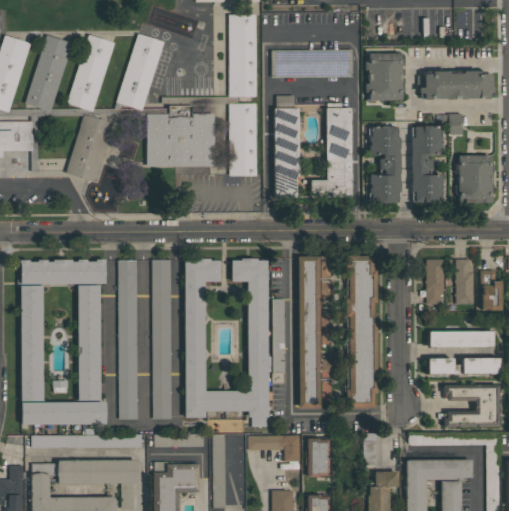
[(229,14),(256,14),(256,97),(229,97),(229,14)]
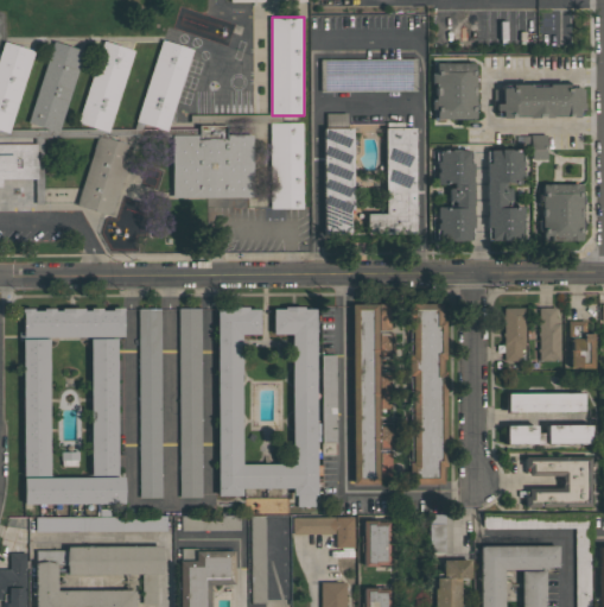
[(80,124),(112,133),(138,51),(106,40),(80,124)]
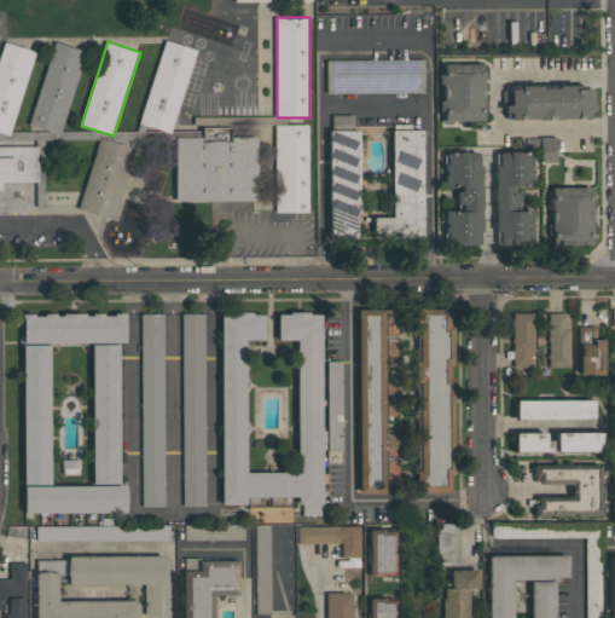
[(140,125),(173,136),(199,51),(167,41),(140,125)]
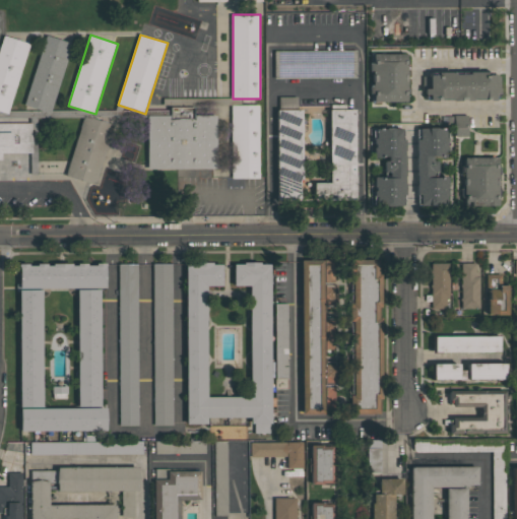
[(0,51),(0,111),(10,115),(33,44),(5,36),(0,51)]
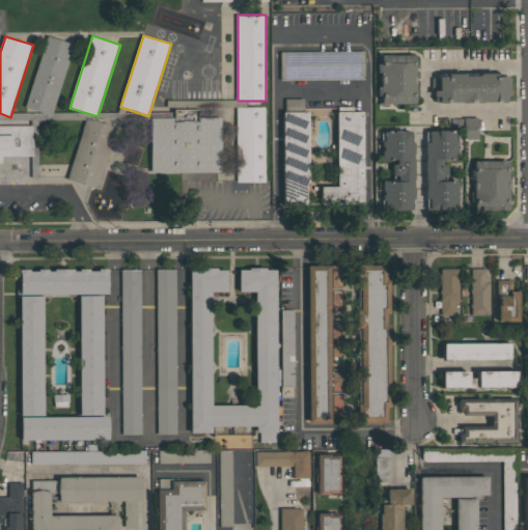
[(26,108),(54,117),(77,45),(49,36),(26,108)]
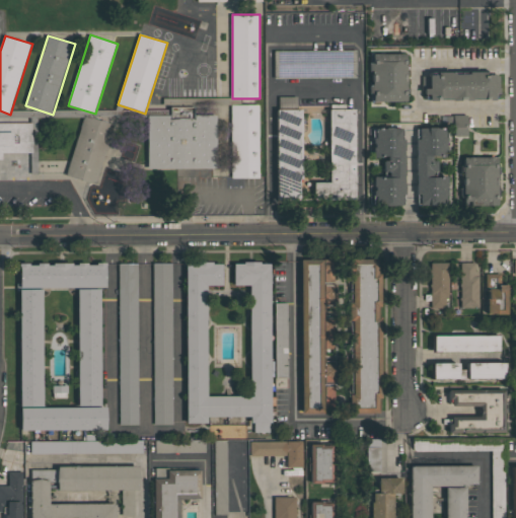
[(275,51),(358,51),(358,78),(275,78),(275,51)]
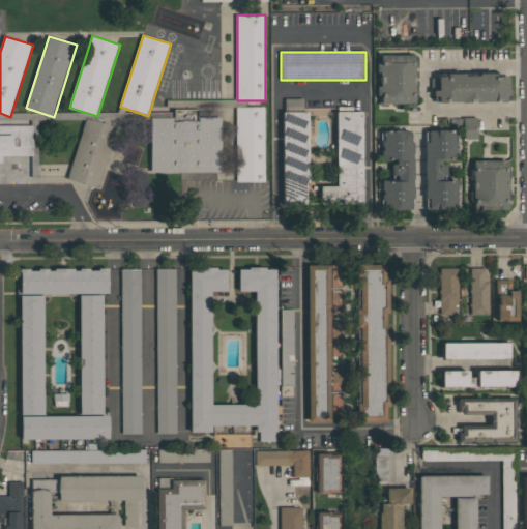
[(416,105),(382,105),(382,96),(379,96),(379,87),(382,87),(382,74),(379,74),(379,63),(380,63),(380,55),(416,55),(416,62),(419,62),(419,74),(416,74),(416,87),(419,87),(419,96),(416,96),(416,105)]
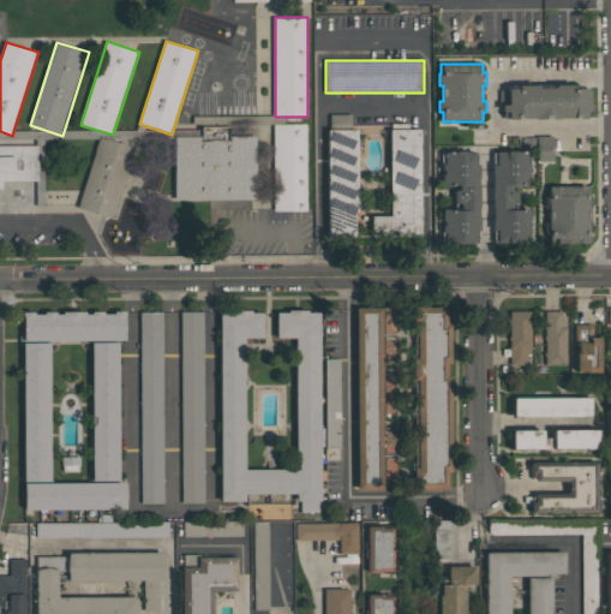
[(587,120),(579,120),(579,118),(559,118),(559,120),(551,120),(551,119),(545,119),(545,120),(537,120),(537,119),(517,119),(517,120),(509,120),(509,119),(505,117),(505,112),(503,112),(503,107),(502,107),(502,91),(509,91),(509,89),(510,89),(510,87),(519,87),(519,85),(576,85),(585,85),(585,89),(587,89),(587,90),(593,90),(593,107),(592,107),(592,112),(591,115),(587,119),(587,120)]
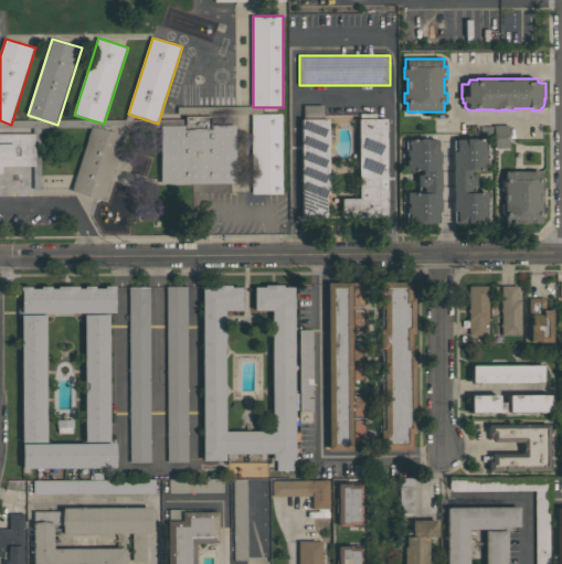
[(284,194),(253,194),(253,114),(284,114),(284,194)]
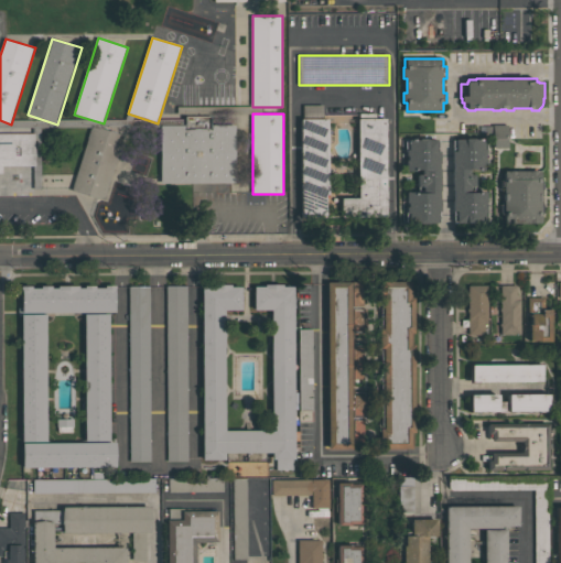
[(162,184),(161,126),(186,126),(186,116),(213,116),(213,126),(236,126),(237,184),(162,184)]
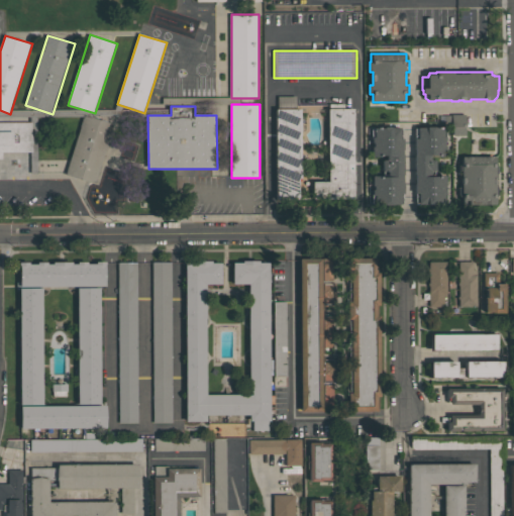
[(355,199),(314,199),(314,182),(329,182),(329,109),(355,108),(355,199)]
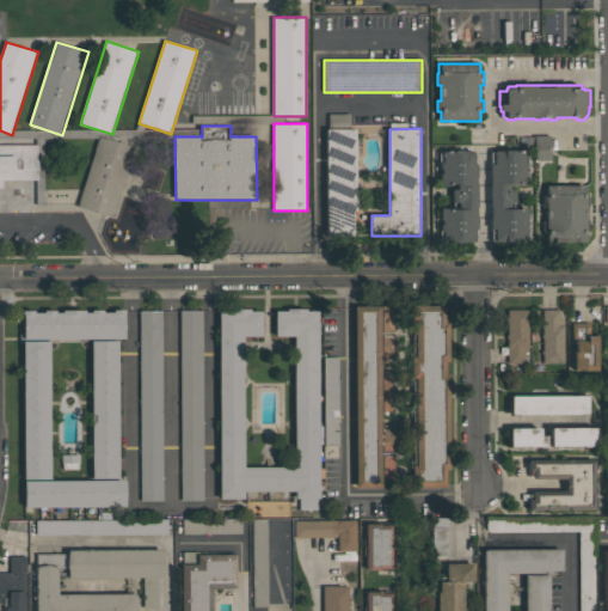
[(327,236),(327,129),(357,129),(357,212),(355,212),(354,236),(327,236)]
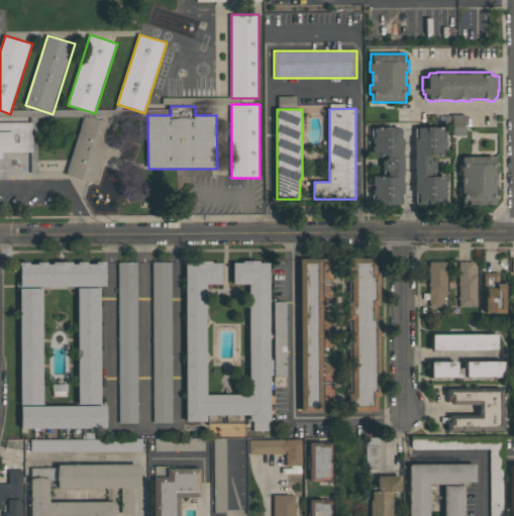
[(85,114),(114,123),(96,184),(67,175),(85,114)]
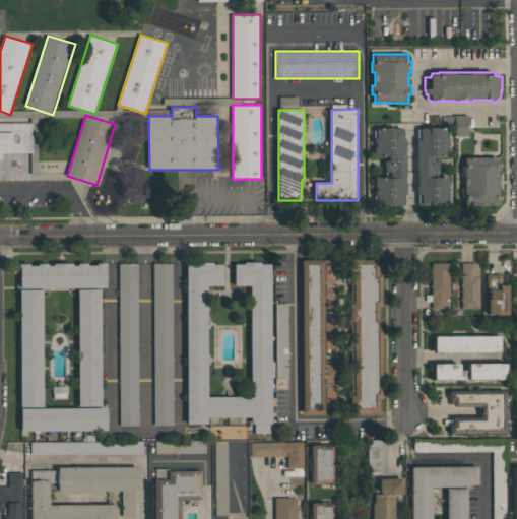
[(457,116),(469,116),(469,119),(470,119),(470,130),(470,136),(457,137),(457,116)]
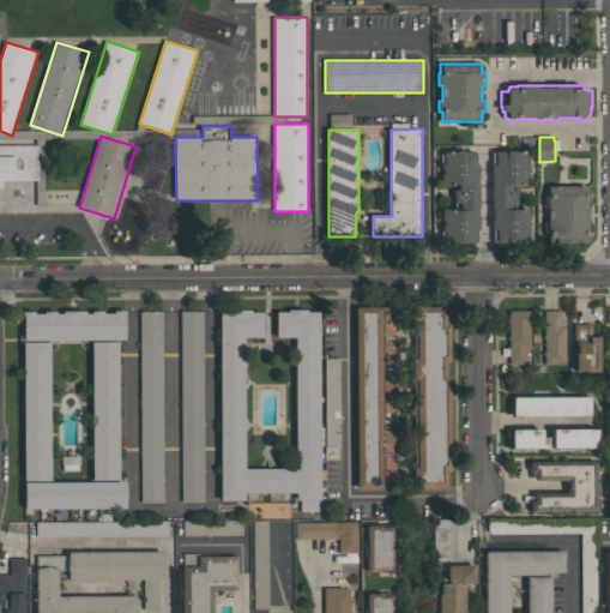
[(0,145),(40,145),(41,181),(4,182),(4,190),(0,190),(0,145)]
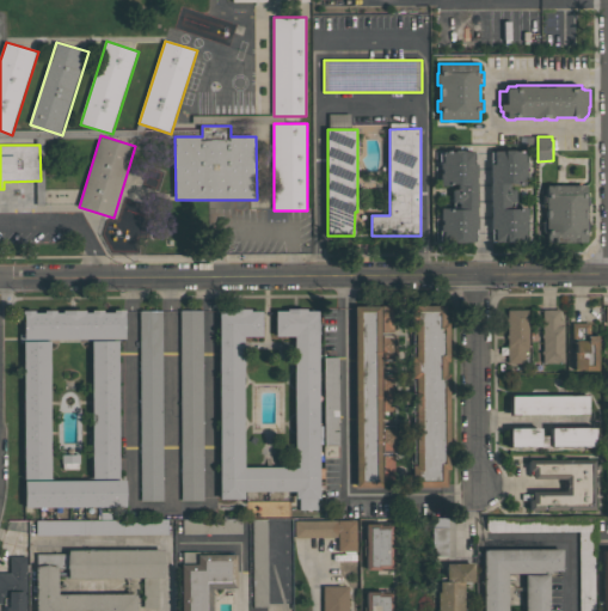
[(491,151),(528,150),(529,184),(511,185),(511,190),(516,190),(517,208),(529,208),(529,243),(492,243),(491,151)]
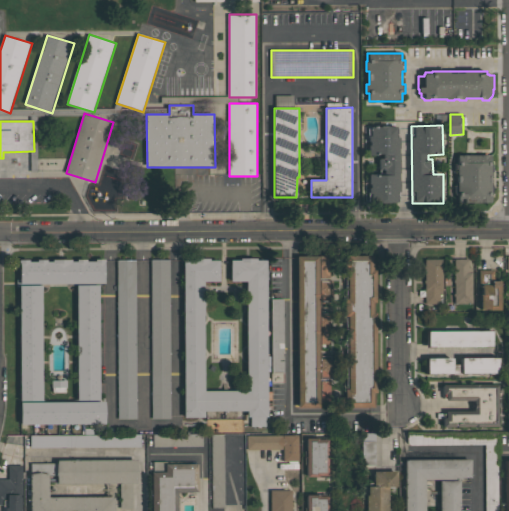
[(366,203),(366,174),(380,174),(380,159),(385,159),(385,155),(369,155),(369,126),(400,126),(400,138),(401,138),(401,192),(400,192),(400,203),(366,203)]
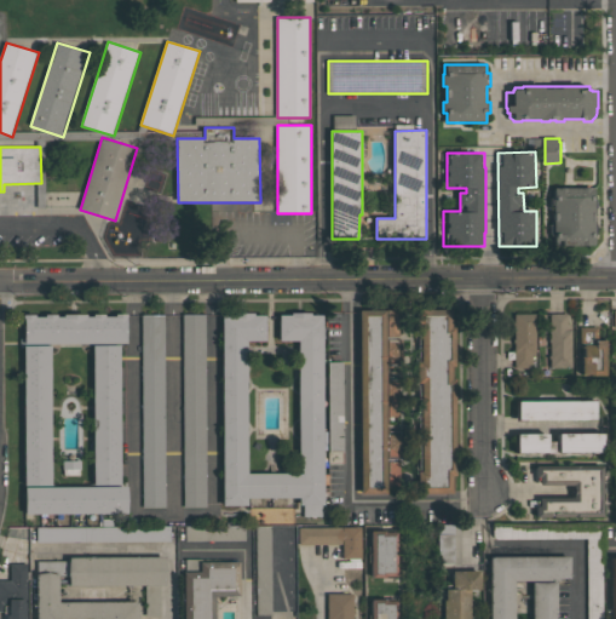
[(596,188),(596,198),(598,198),(598,210),(596,210),(596,224),(599,224),(599,236),(596,236),(596,246),(554,246),(554,236),(552,236),(552,224),(554,224),(554,208),(552,208),(552,199),(554,199),(554,188),(596,188)]
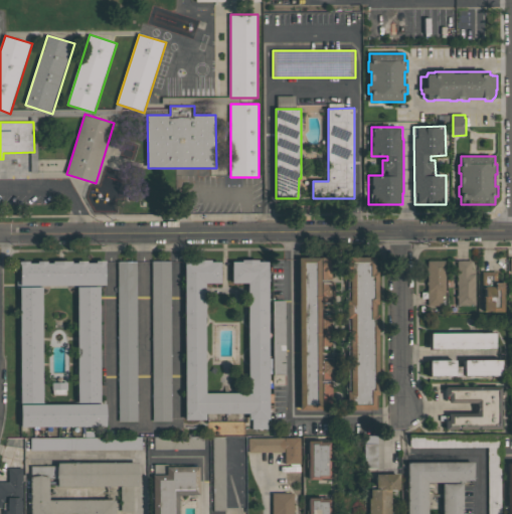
[(333,258),(333,280),(324,280),(324,283),(336,283),(336,302),(323,303),(323,317),(333,317),(334,348),(323,348),(323,361),(335,361),(335,379),(324,379),(324,384),(335,383),(335,407),(323,407),(323,411),(300,411),(300,258),(333,258)]
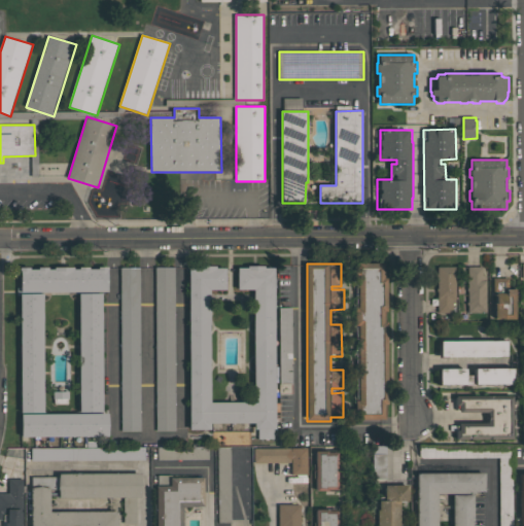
[(356,420),(356,400),(359,400),(359,326),(356,326),(356,308),(358,308),(358,284),(356,284),(356,264),(385,264),(385,279),(388,279),(388,311),(386,311),(386,322),(388,322),(388,405),(386,405),(386,420),(356,420)]
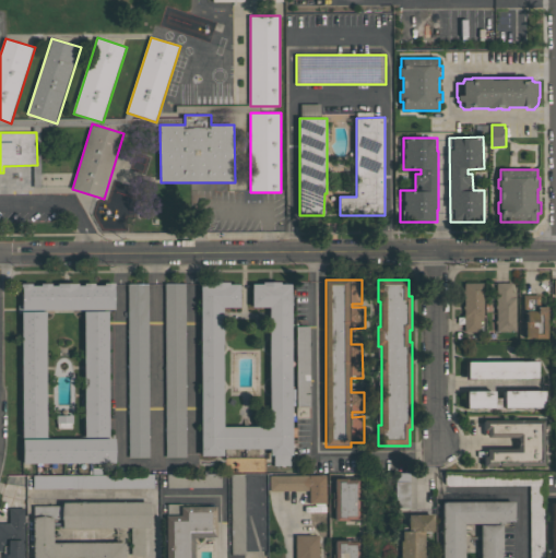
[(202,456),(201,285),(212,285),(212,283),(231,283),(231,285),(240,284),(240,308),(224,308),(225,427),(271,427),(270,308),(252,308),(252,285),(263,285),(263,283),(282,282),(282,284),(292,284),(293,456),(292,456),(293,465),(275,466),(275,456),(271,456),(271,449),(225,450),(225,456),(202,456)]
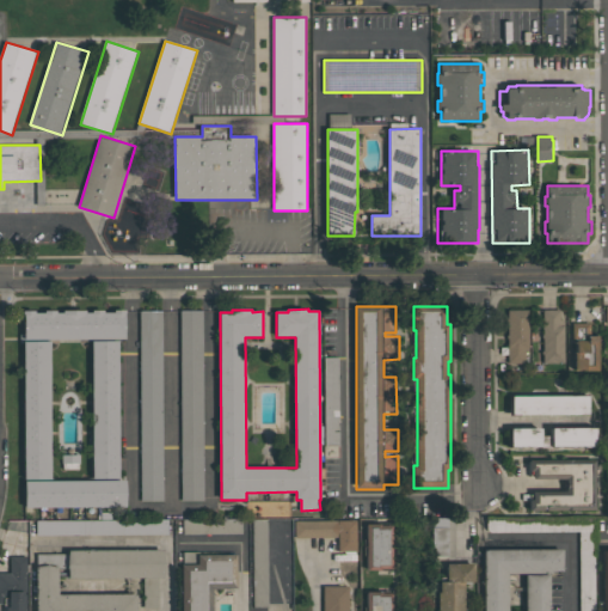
[(127,311),(127,313),(126,313),(126,340),(120,340),(121,481),(128,481),(128,508),(26,508),(25,315),(24,315),(24,311),(36,311),(36,313),(45,313),(45,311),(57,311),(57,313),(63,313),(63,311),(86,311),(86,313),(93,313),(93,310),(105,310),(105,313),(115,313),(115,311),(127,311)]
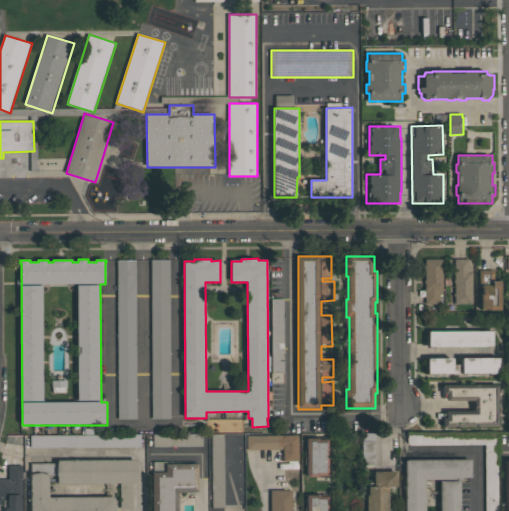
[(444,259),(444,296),(441,296),(441,304),(427,304),(427,259),(444,259)]
